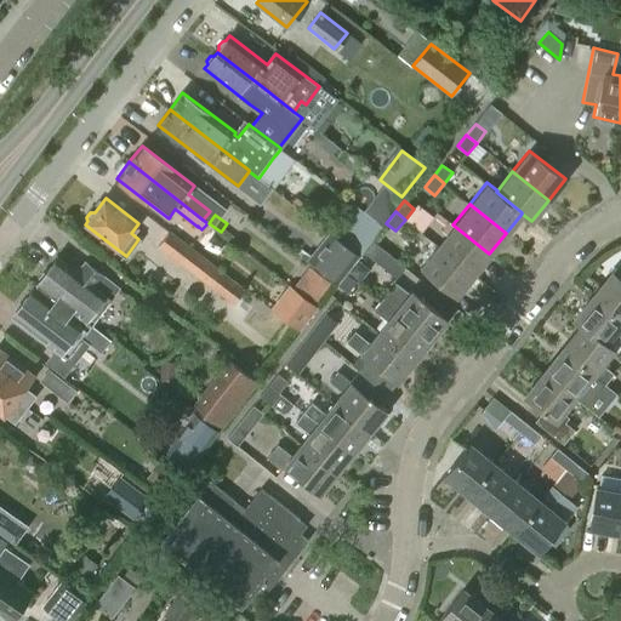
[(473,274),(489,254),(453,224),(437,245),(473,274)]
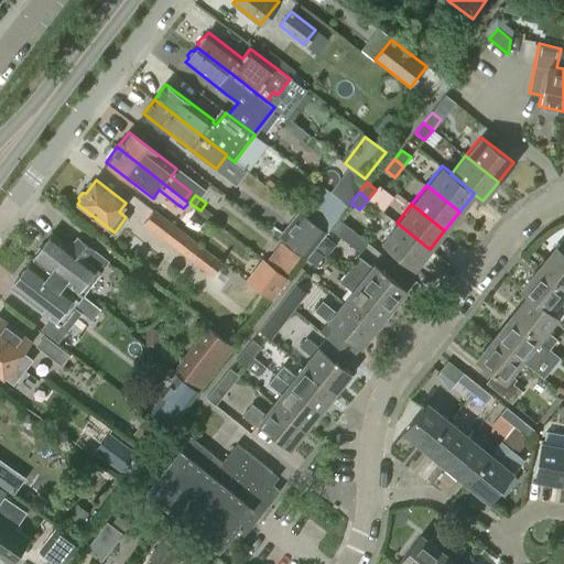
[(299,210),(278,236),(305,258),(326,232),(299,210)]
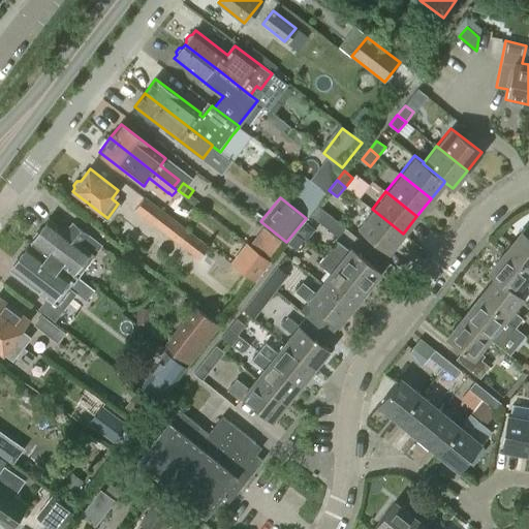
[(197,258),(207,246),(143,198),(134,210),(197,258)]
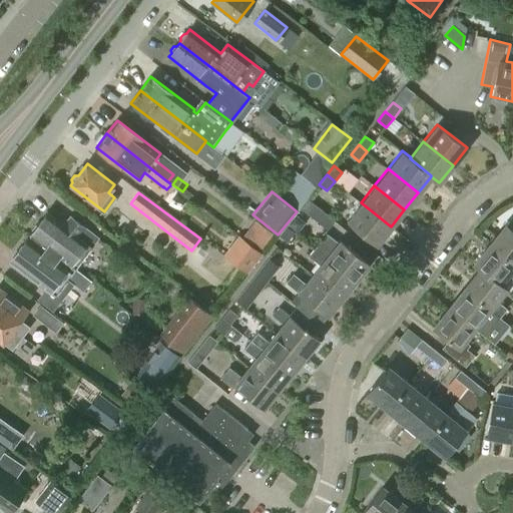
[(300,208),(328,230),(335,221),(308,199),(300,208)]
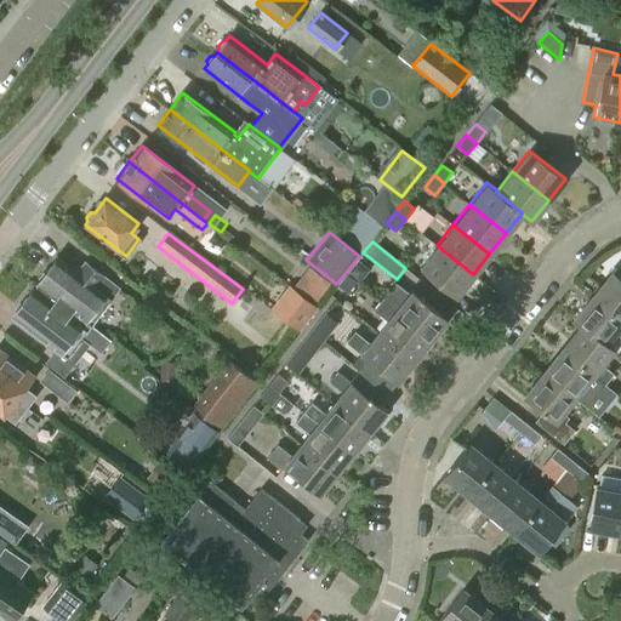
[(457,294),(473,274),(437,245),(427,256),(423,254),(417,262),(457,294)]
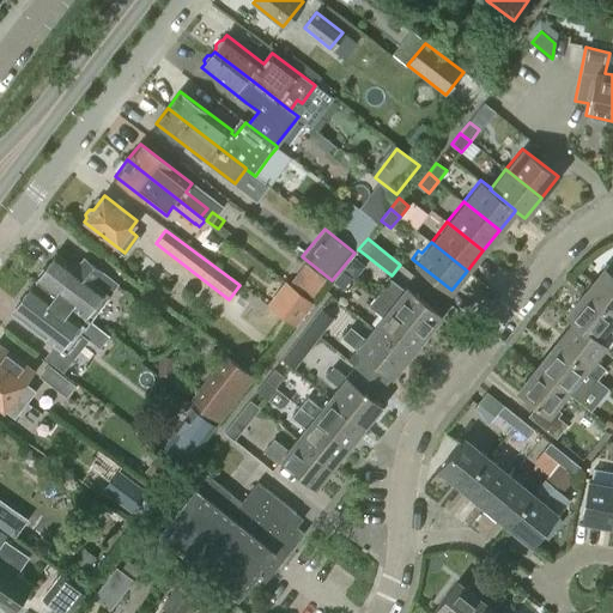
[(38,280),(34,286),(66,310),(70,305),(90,321),(109,295),(116,284),(84,259),(76,268),(56,254),(37,280),(38,280)]
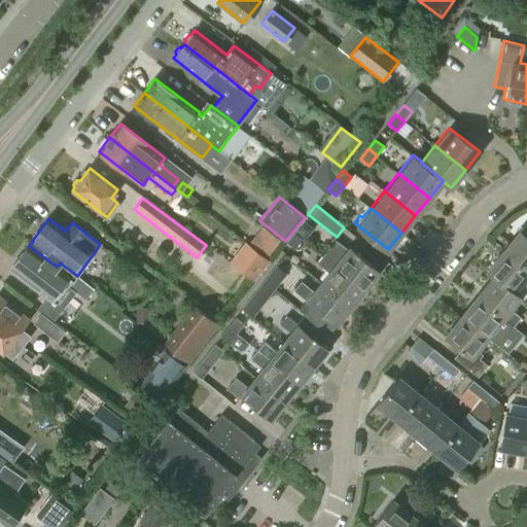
[(526,220),(520,231),(519,230),(502,250),(526,270),(526,220)]
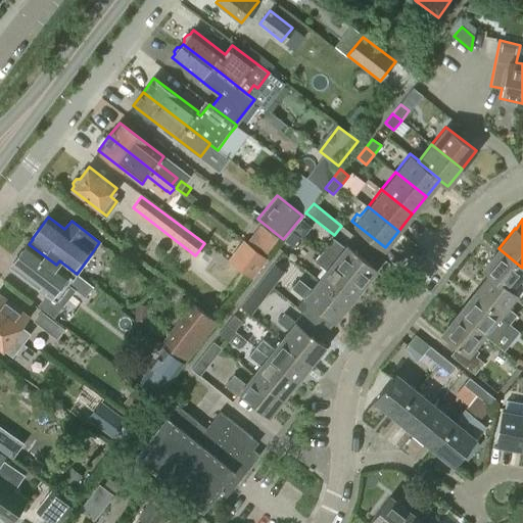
[(260,224),(247,241),(267,255),(279,238),(260,224)]
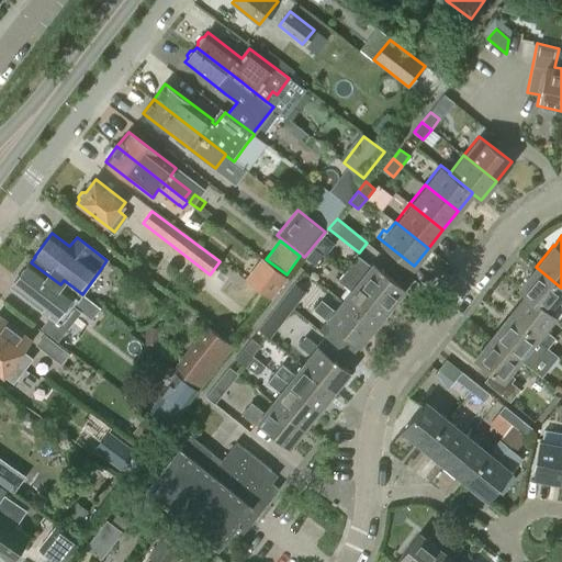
[(315,265),(323,255),(313,247),(305,258),(315,265)]
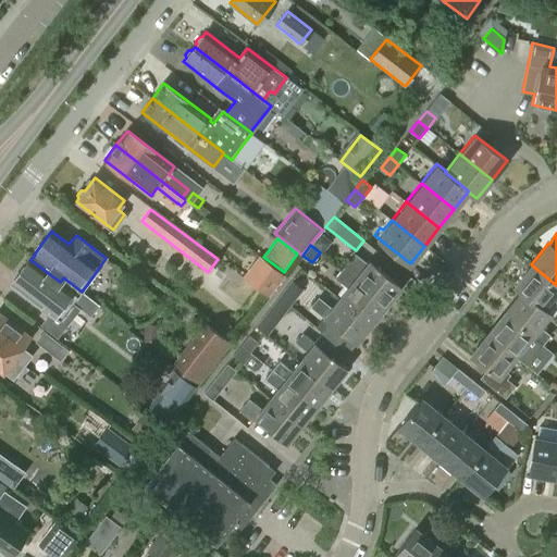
[(242,276),(267,297),(284,276),(258,256),(242,276)]
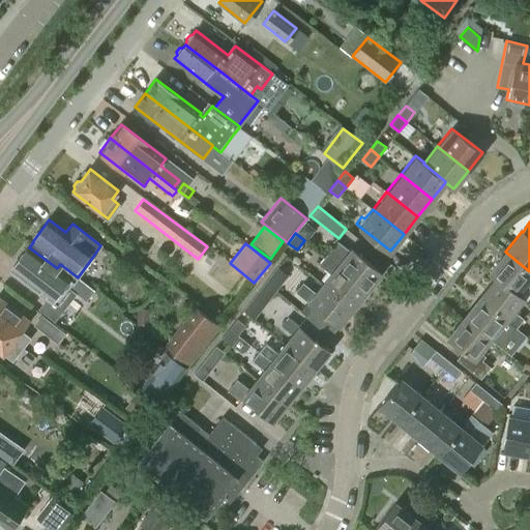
[(11,269),(30,284),(30,287),(34,290),(38,290),(57,304),(69,288),(86,300),(94,290),(78,277),(60,264),(57,268),(29,247),(29,246),(20,258),(18,259),(15,263),(15,265),(11,269)]
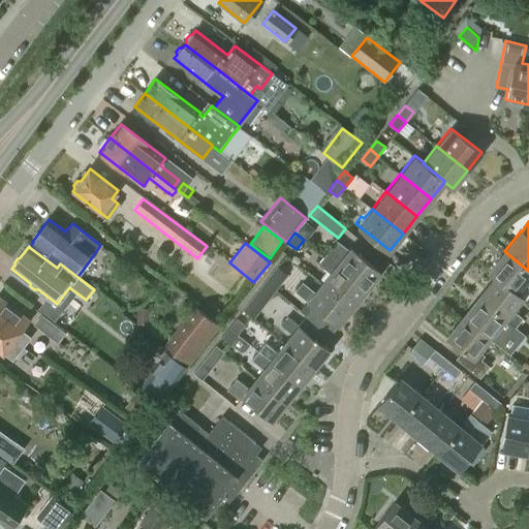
[(330,248),(324,255),(366,289),(380,272),(349,247),(341,257),(330,248)]
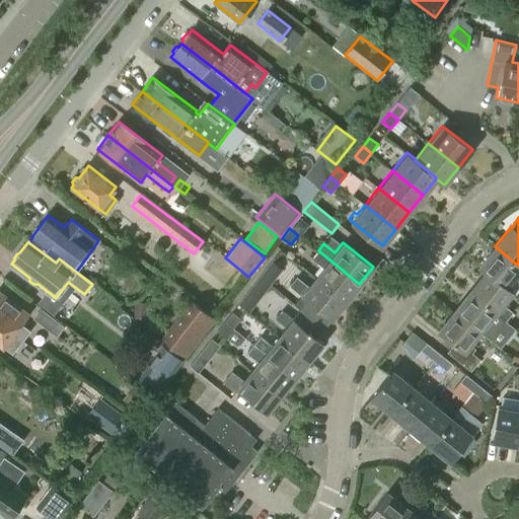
[(518,266),(495,246),(479,267),(486,272),(505,286),(511,290),(518,281),(518,282),(518,266)]
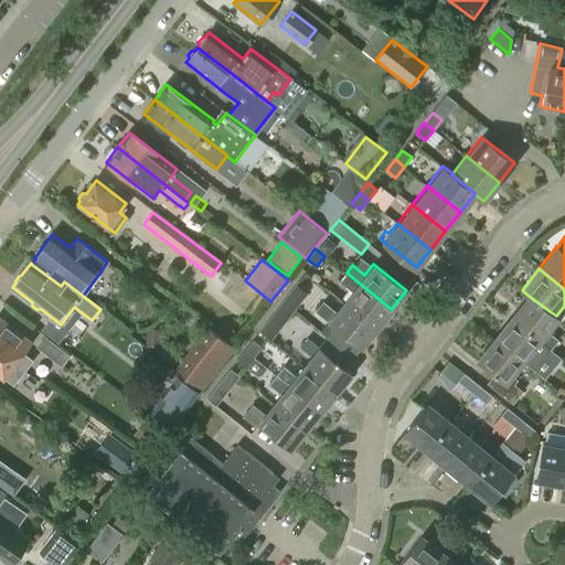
[(351,291),(343,301),(375,328),(391,309),(347,273),(339,283),(351,291)]
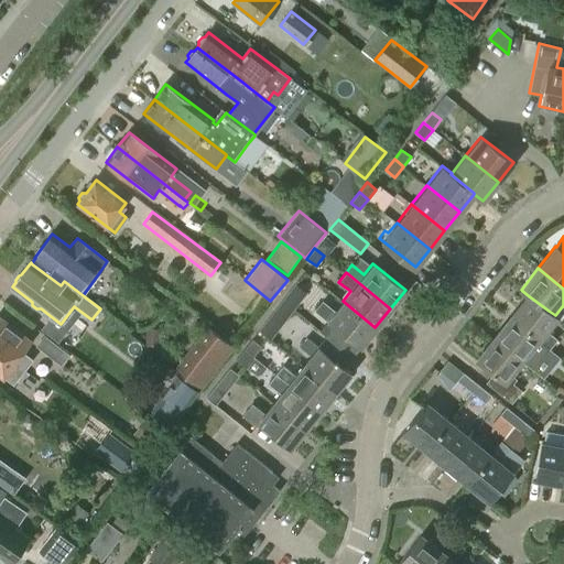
[(557,339),(545,331),(556,316),(555,315),(549,311),(528,295),(511,316),(551,348),(557,339)]
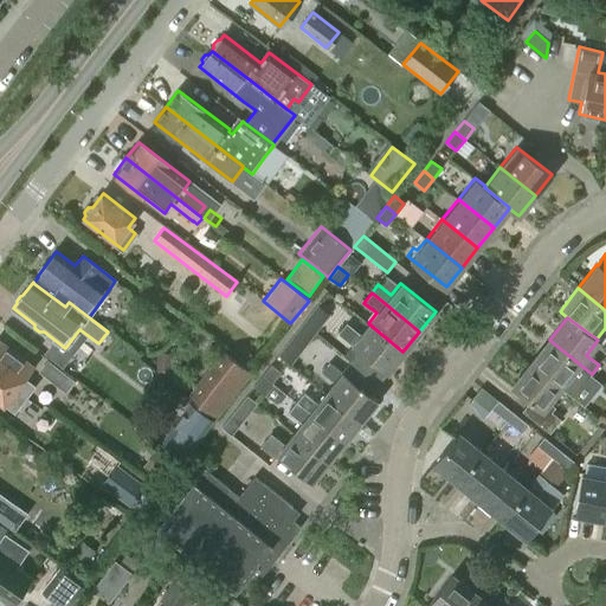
[(304,342),(314,330),(304,322),(295,334),(304,342)]
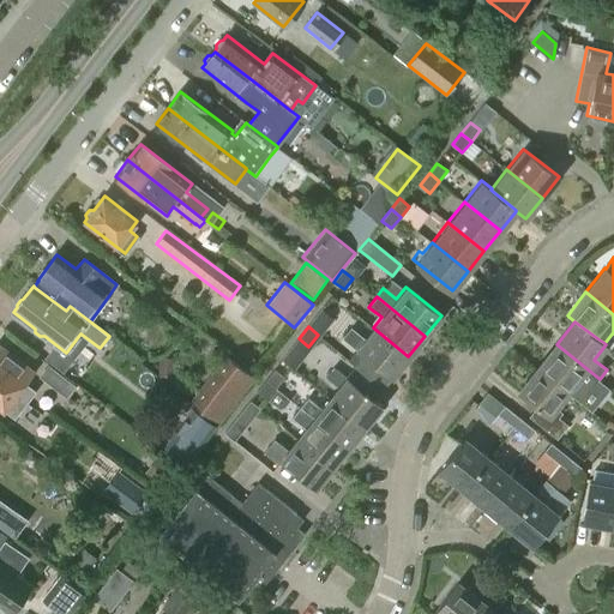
[(408,356),(373,327),(363,339),(350,330),(343,338),(355,349),(356,348),(363,354),(357,361),(366,368),(362,372),(379,386),(389,374),(391,377),(408,356)]
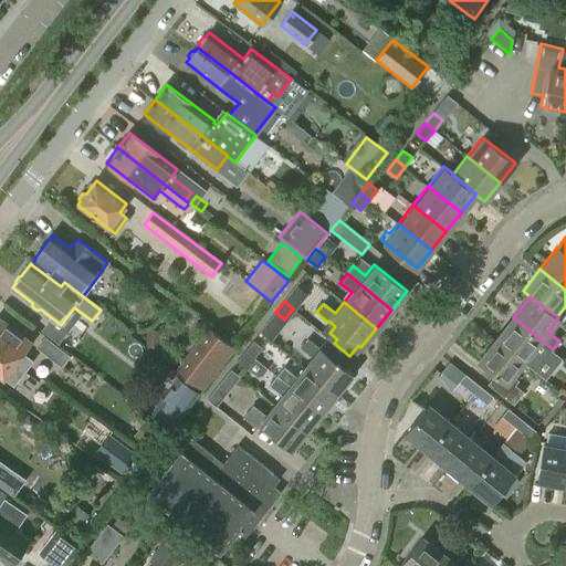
[(0,316),(0,345),(6,355),(4,356),(23,369),(31,359),(20,350),(28,341),(19,334),(20,332),(0,316)]
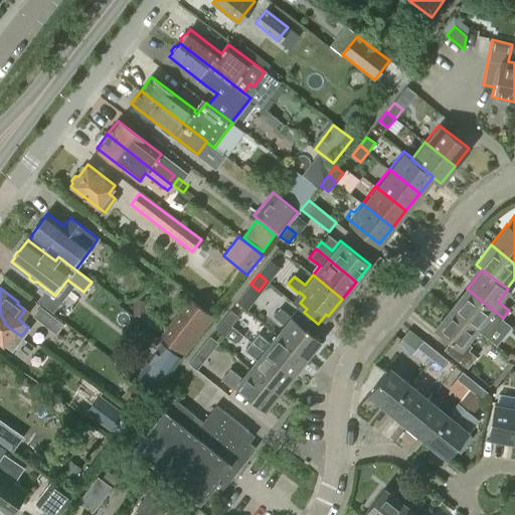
[(467,289),(451,308),(476,329),(487,338),(503,318),(467,289)]
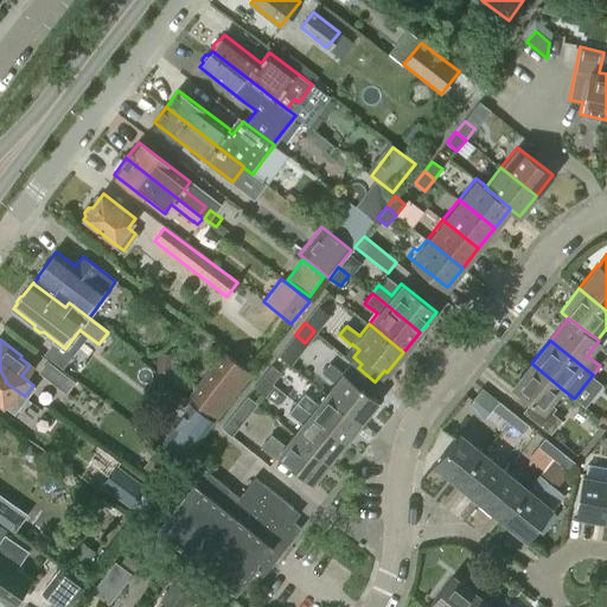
[(213,415),(248,370),(225,352),(190,397),(213,415)]
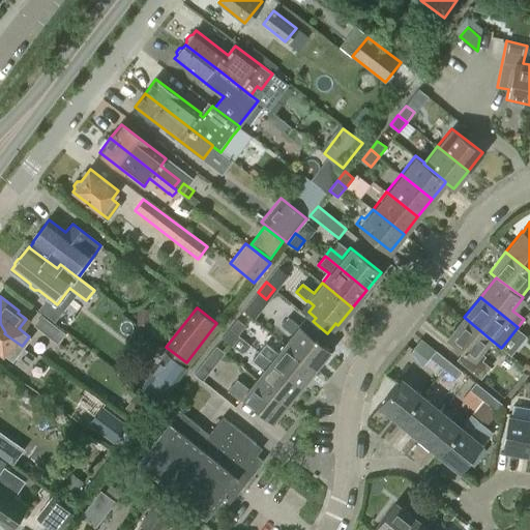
[(479,352),(490,339),(464,317),(447,339),(463,350),(455,359),(480,378),(490,367),(481,361),(486,356),(479,352)]
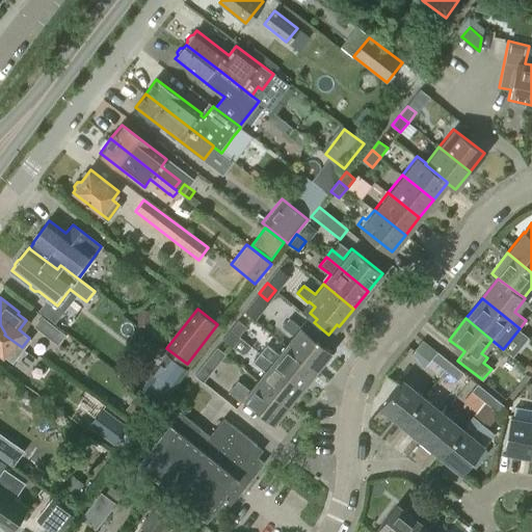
[(283,327),(292,336),(286,344),(317,369),(330,351),(299,326),(299,327),(289,319),(283,327)]
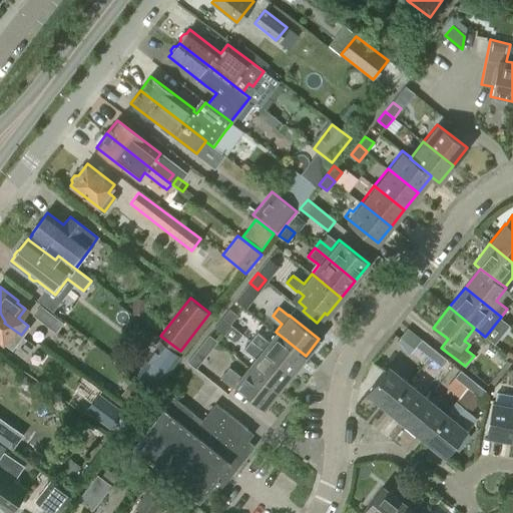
[(222,317),(230,324),(237,315),(229,309),(222,317)]
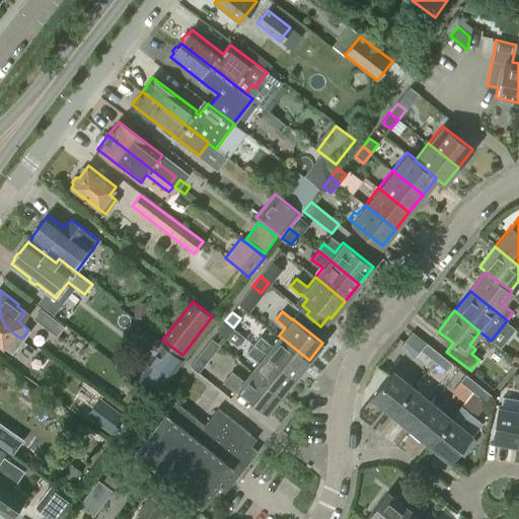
[(0,344),(11,353),(21,339),(4,326),(5,325),(0,316),(0,344)]
